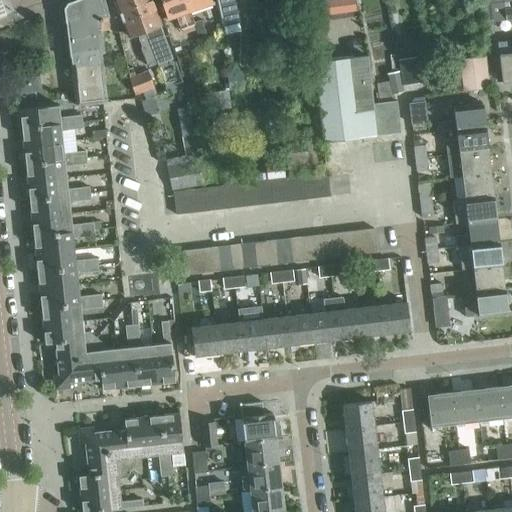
[(134,99),(132,84),(106,87),(102,53),(104,53),(105,51),(103,30),(110,30),(108,17),(110,17),(104,0),(75,0),(68,2),(65,8),(77,105),(134,99)]
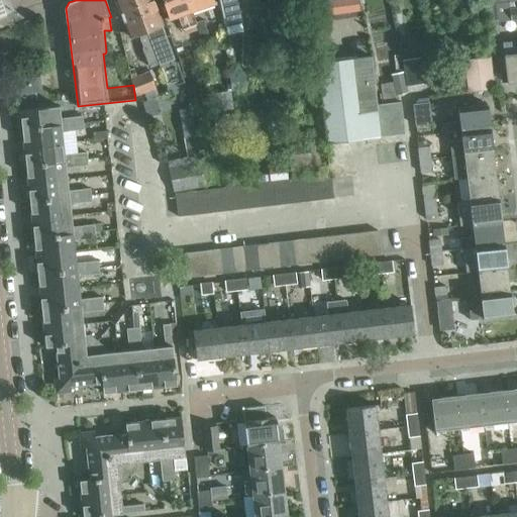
[(116,0),(128,32),(130,38),(141,34),(142,37),(140,38),(144,47),(143,48),(150,68),(159,64),(133,0),(116,0)]
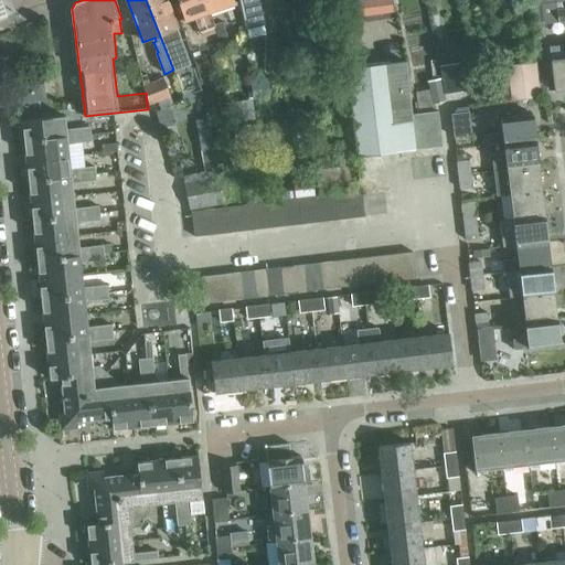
[(146,0),(173,70),(173,72),(191,65),(177,29),(179,29),(167,0),(146,0)]
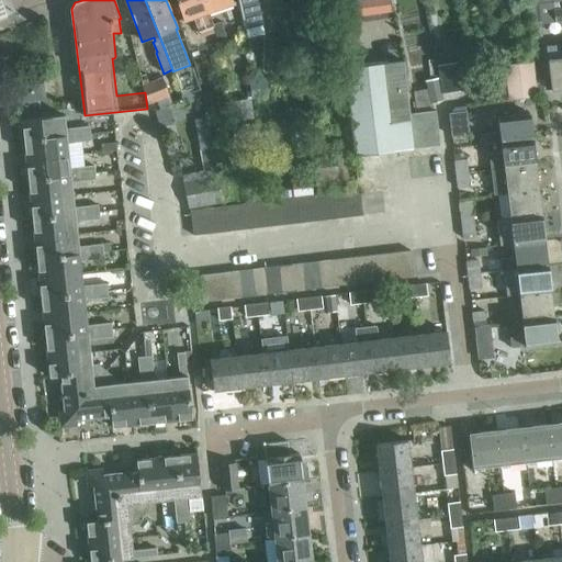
[(213,24),(209,12),(203,0),(176,0),(183,21),(192,18),(198,32),(213,26),(212,24),(213,24)]
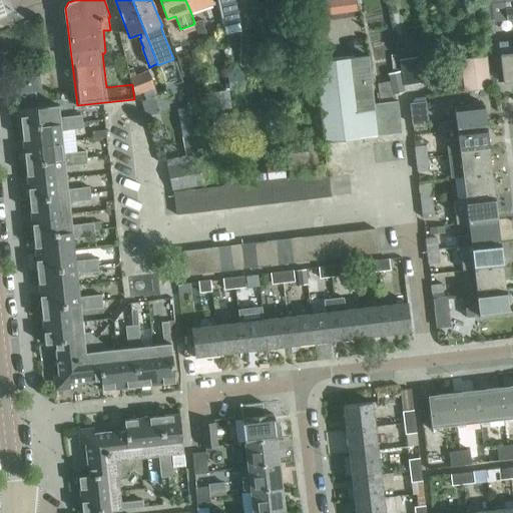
[(211,0),(185,0),(190,11),(213,3),(211,0)]
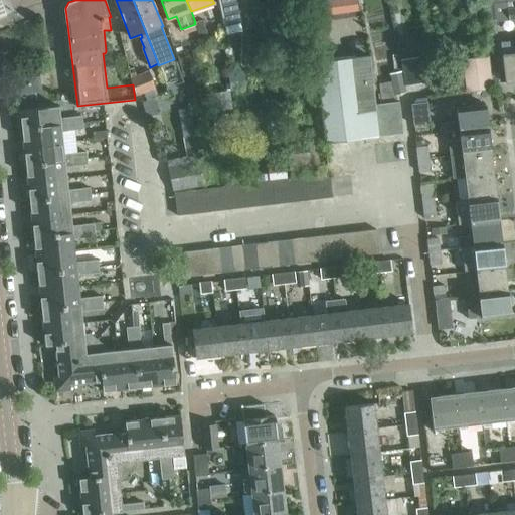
[(217,0),(223,27),(241,22),(235,0),(217,0)]
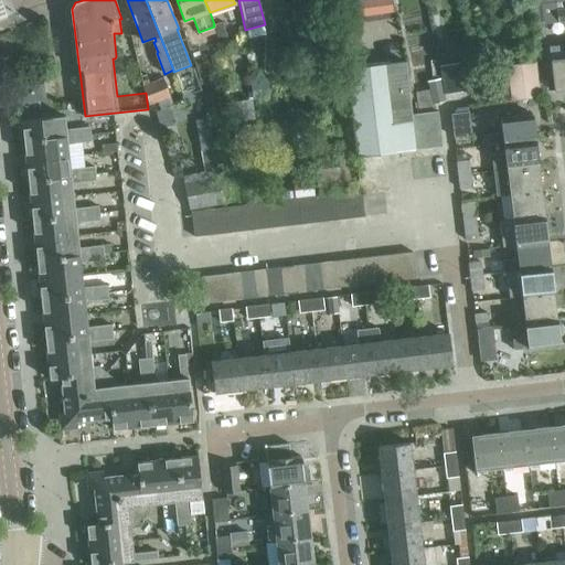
[(311,0),(315,18),(333,14),(330,0),(311,0)]
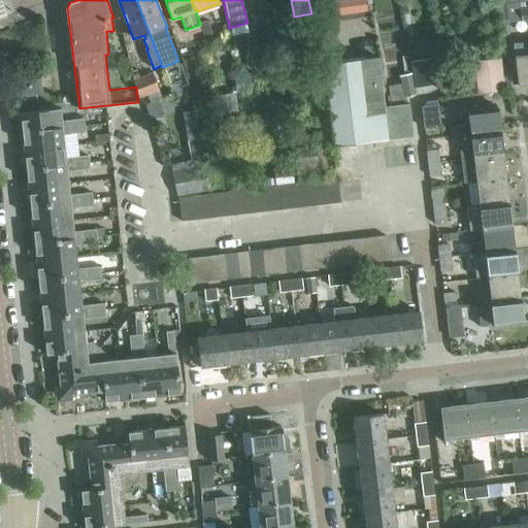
[(353,0),(355,10),(367,8),(365,0),(353,0)]
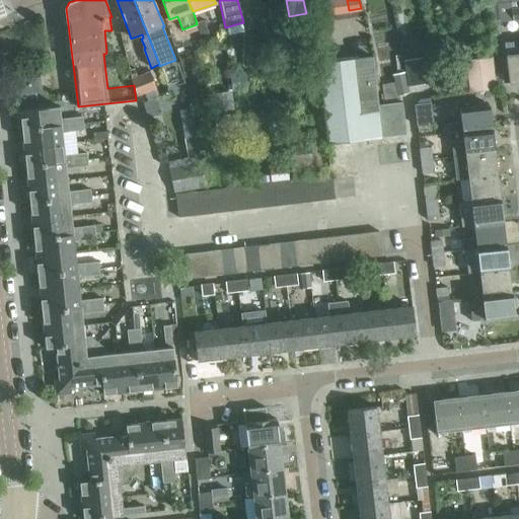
[(205,19),(197,22),(196,22),(197,24),(198,24),(202,39),(210,36),(205,19)]
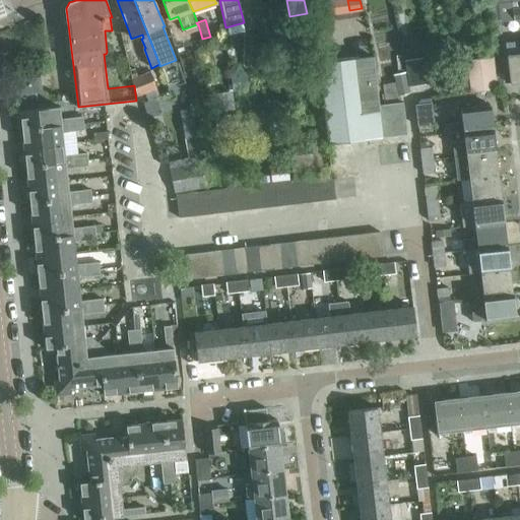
[(506,43),(507,56),(511,85),(519,84),(519,54),(517,42),(506,43)]
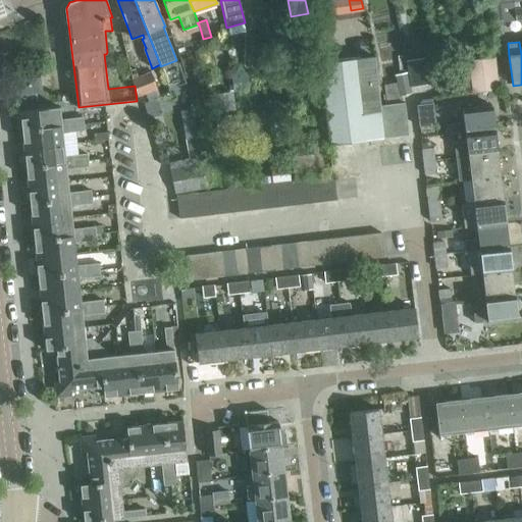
[(327,107),(331,144),(410,135),(409,126),(406,103),(403,103),(386,105),(381,105),(376,55),(321,60),(326,108),(327,107)]
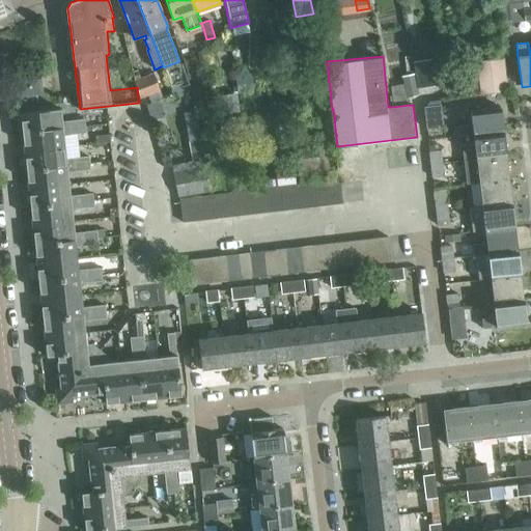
[(442,56),(414,61),(418,87),(447,82),(442,56)]
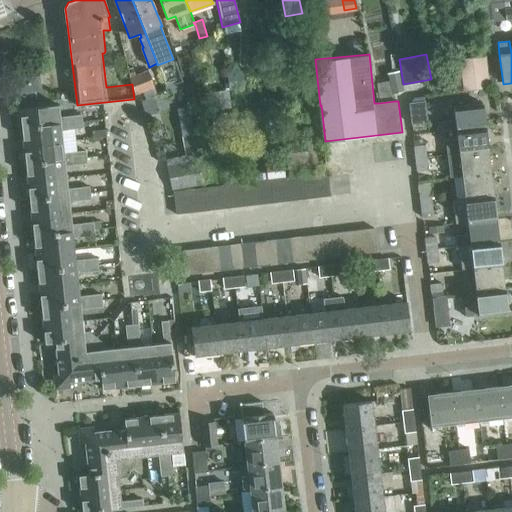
[(445,90),(464,88),(464,91),(488,88),(488,83),(497,82),(495,72),(486,73),(484,57),(460,60),(460,61),(445,63),(447,76),(444,77),(445,90)]
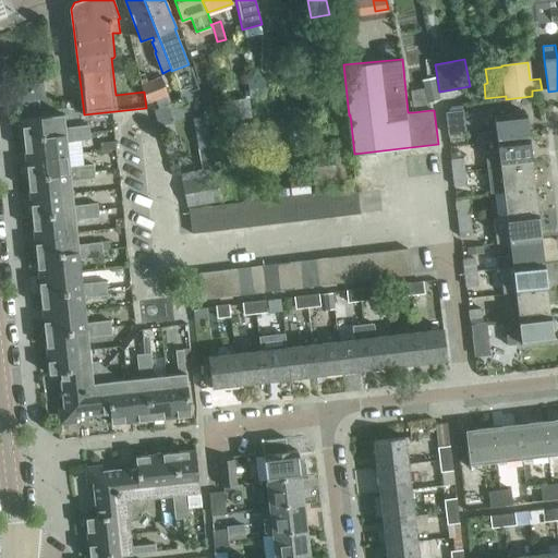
[(142,85),(144,92),(147,102),(168,95),(162,77),(142,85)]
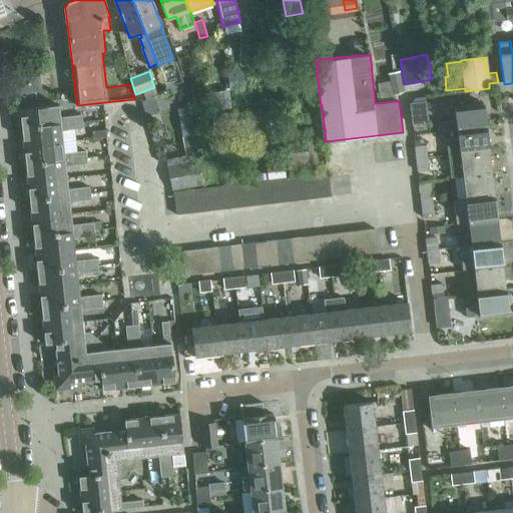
[(242,88),(240,72),(227,74),(229,90),(242,88)]
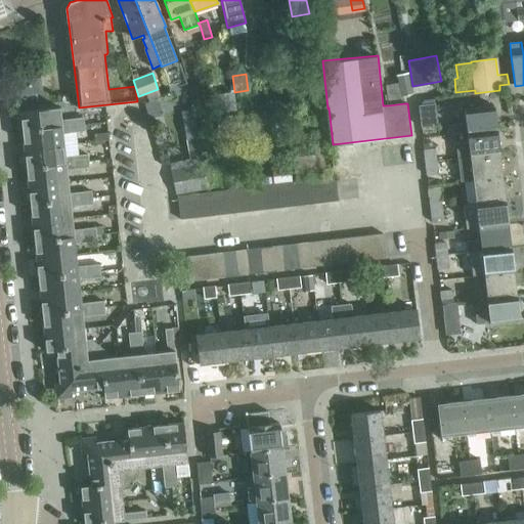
[(399,85),(402,95),(412,93),(409,74),(396,76),(397,83),(398,83),(399,85)]
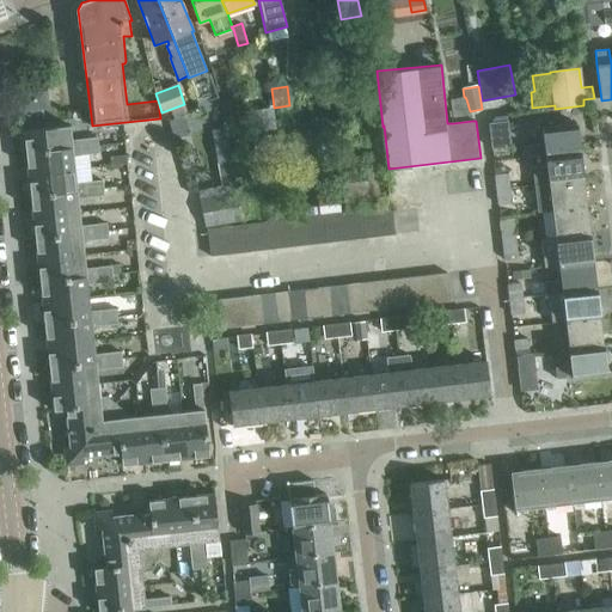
[(24,110),(49,106),(47,87),(22,91),(24,110)]
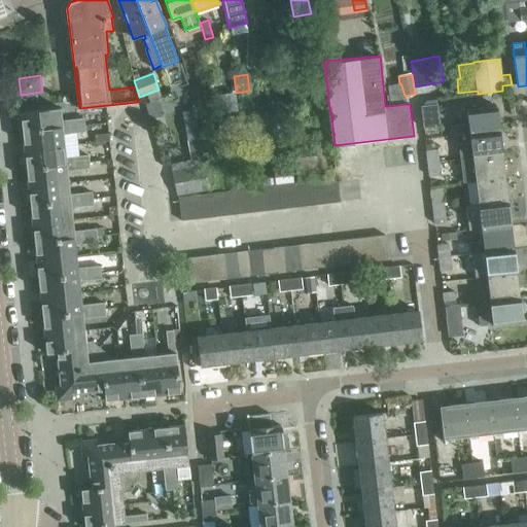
[(387,85),(390,106),(407,104),(401,85),(400,83),(399,83),(387,85)]
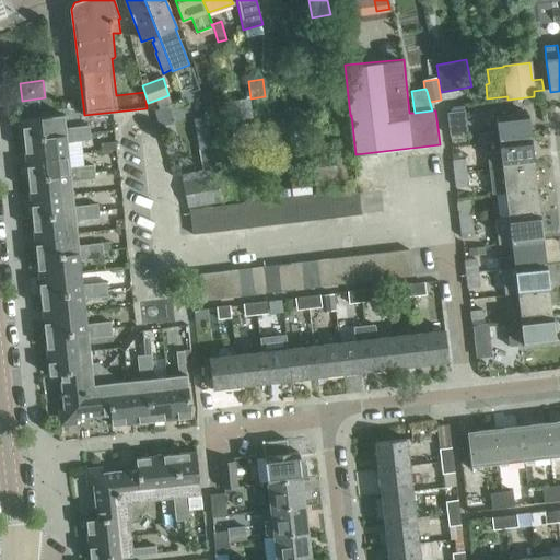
[(229,121),(251,119),(248,100),(226,103),(229,121)]
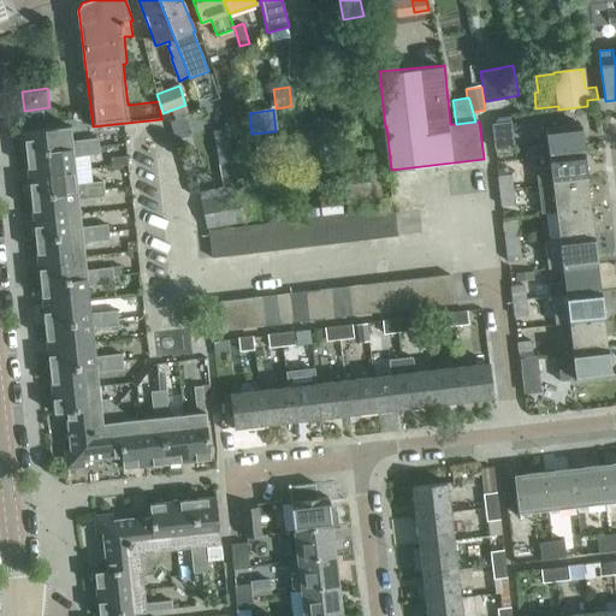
[(514,147),(513,122),(493,124),(496,149),(514,147)]
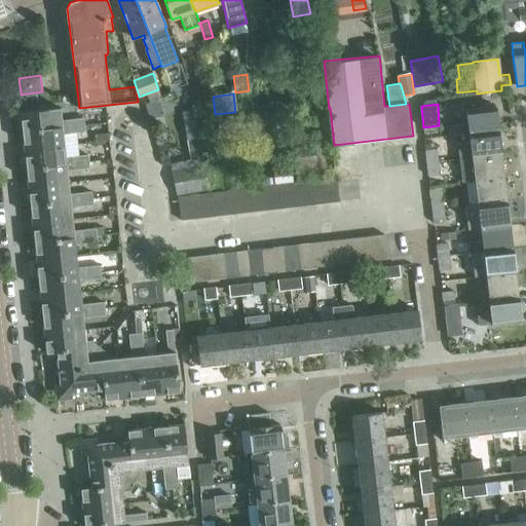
[(455,124),(456,136),(468,135),(499,130),(496,106),(465,109),(467,123),(455,124)]
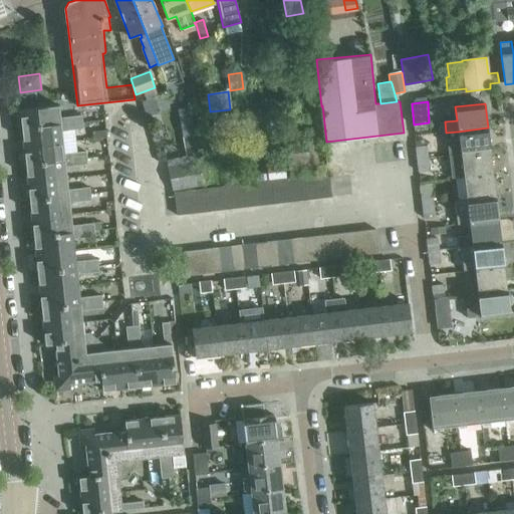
[(60,104),(20,109),(20,115),(22,129),(84,121),(83,115),(62,117),(60,104)]
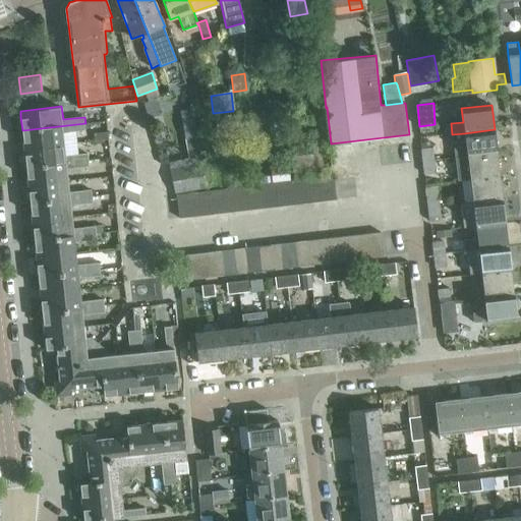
[(216,115),(218,132),(238,129),(235,112),(216,115)]
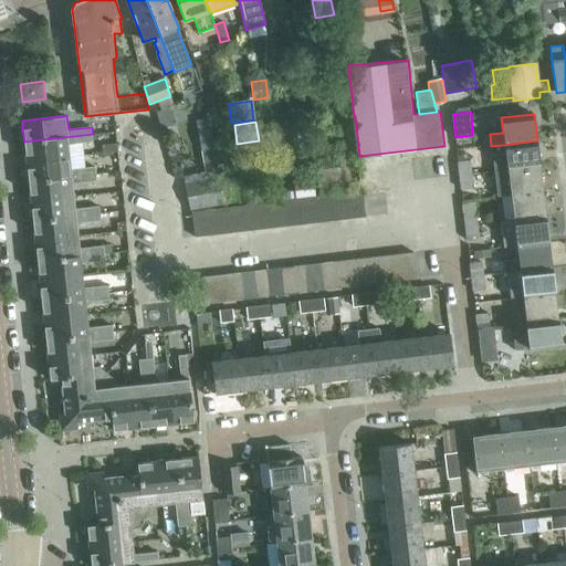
[(200,150),(211,148),(209,134),(207,126),(196,128),(197,136),(200,150)]
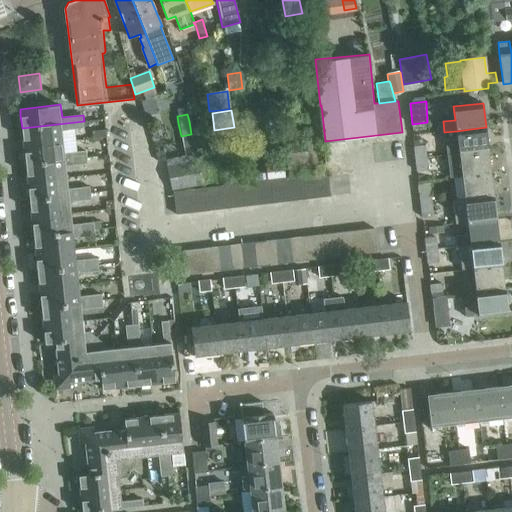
[(84,121),(22,128),(24,146),(64,141),(63,131),(84,128),(84,121)]
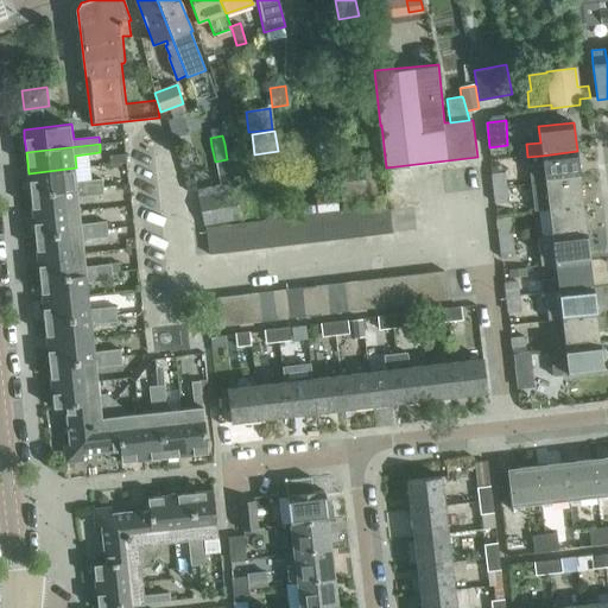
[(530,172),(531,184),(545,183),(545,182),(580,178),(577,151),(542,156),(544,171),(530,172)]
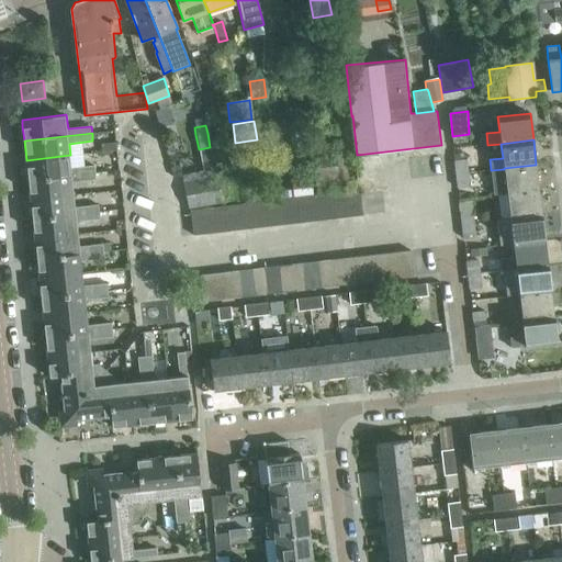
[(115,143),(101,144),(102,152),(116,150),(115,143)]
